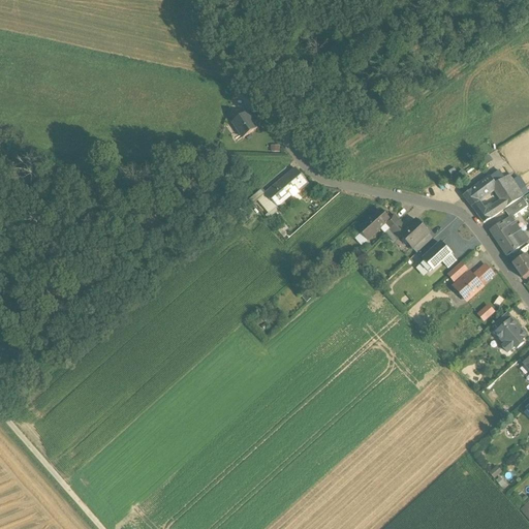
[(246,114),(232,123),(243,138),(257,129),(246,114)]
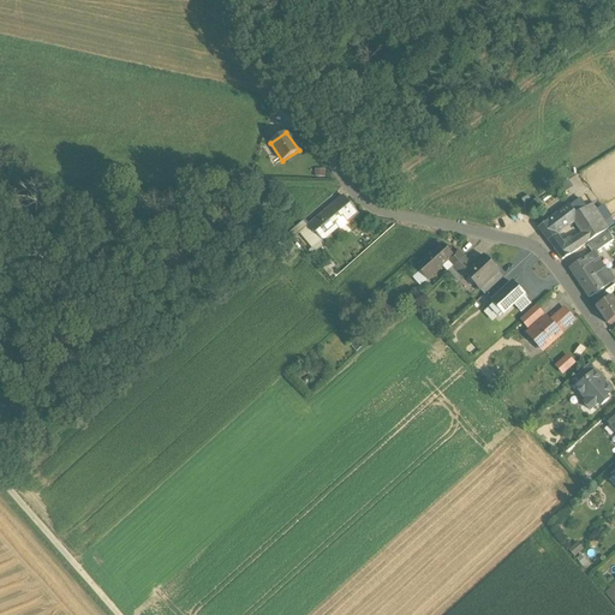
[(344,197),(320,219),(323,224),(330,218),(336,225),(342,220),(346,224),(358,214),(344,197)]
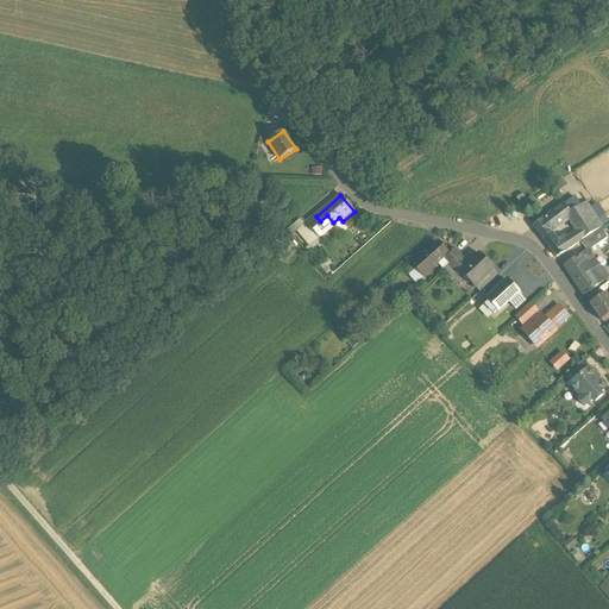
[(532,198),(519,207),(525,214),(538,205),(532,198)]
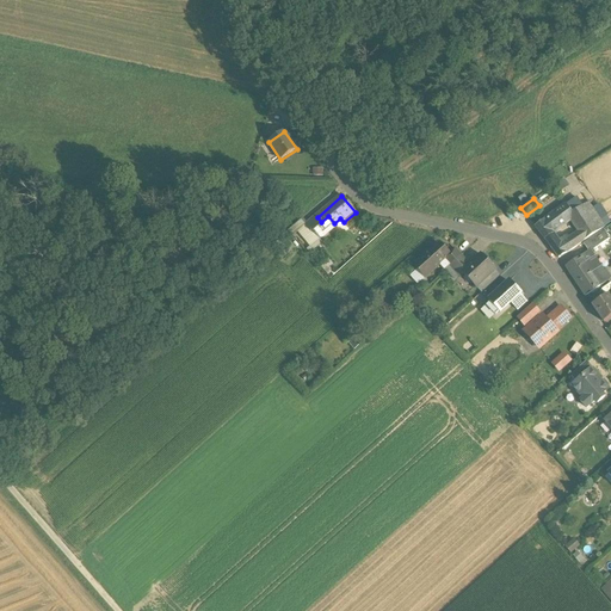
[(591,208),(582,208),(565,208),(562,209),(571,220),(579,233),(585,241),(605,228),(591,208)]
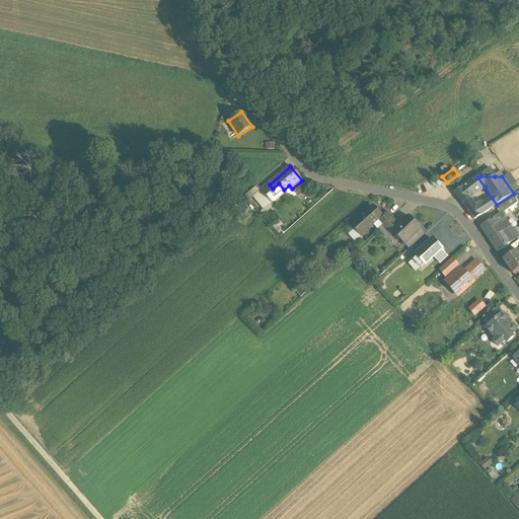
[(485,187),(477,177),(472,180),(479,191),(485,187)]
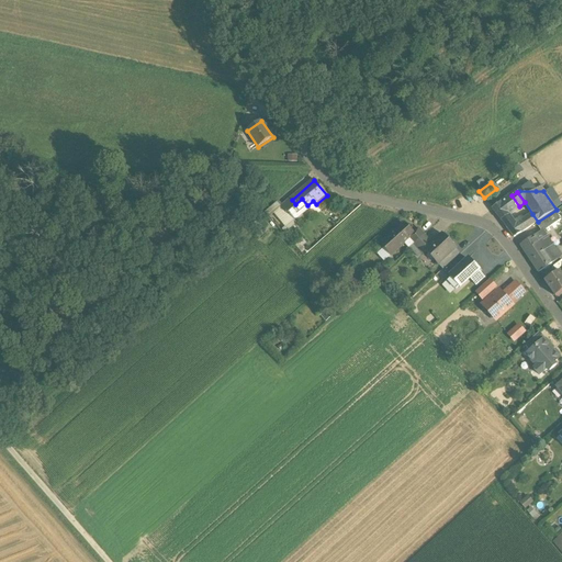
[(506,199),(493,210),(501,221),(507,215),(519,206),(512,195),(506,199)]
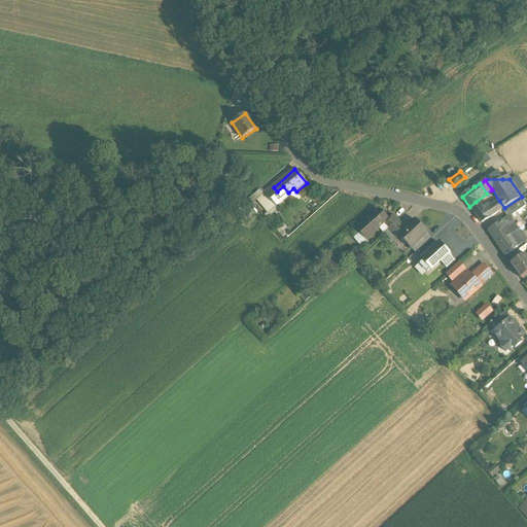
[(283,186),(277,191),(282,198),(288,192),(283,186)]
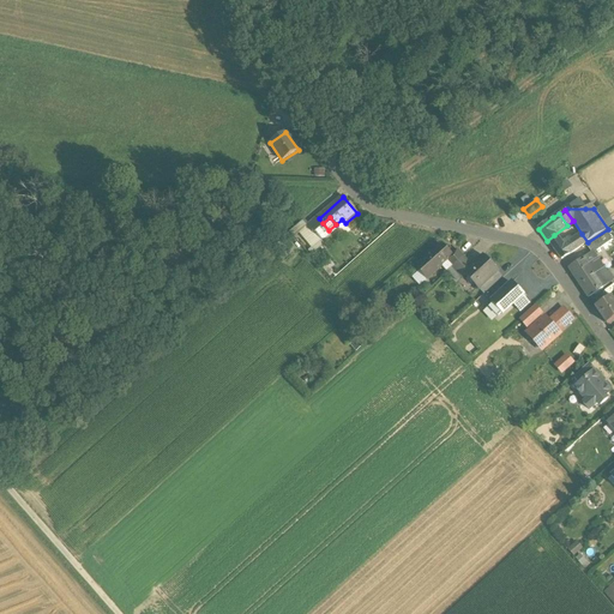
[(319,218),(307,228),(312,234),(313,232),(321,241),(338,227),(336,224),(329,230),(323,223),(319,218)]
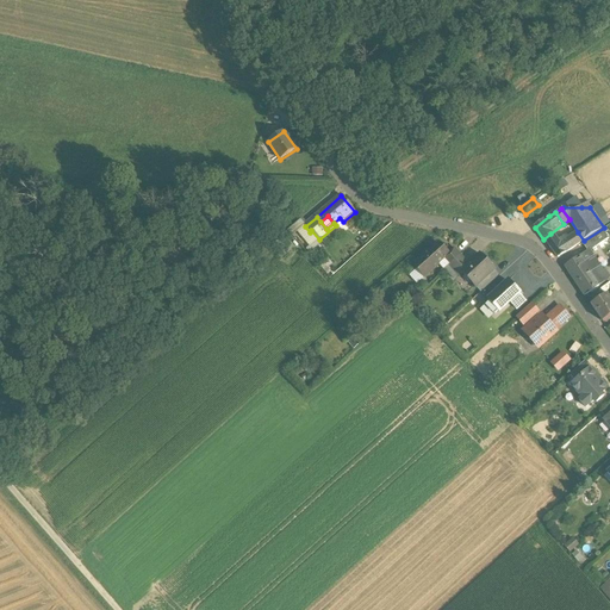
[(298,232),(305,226),(300,222),(287,232),(292,237),(298,232)]
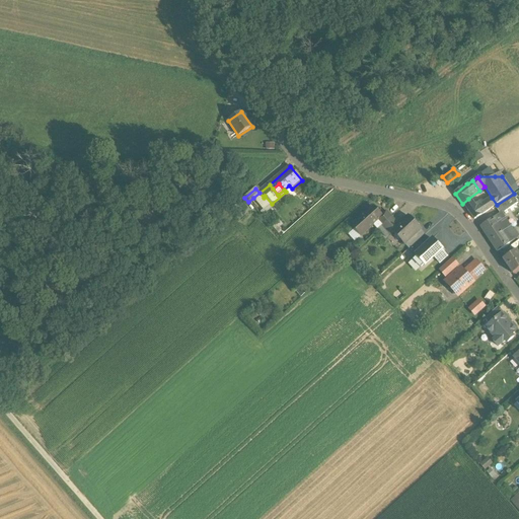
[(264,198),(260,193),(253,198),(264,211),(272,204),(265,196),(264,198)]
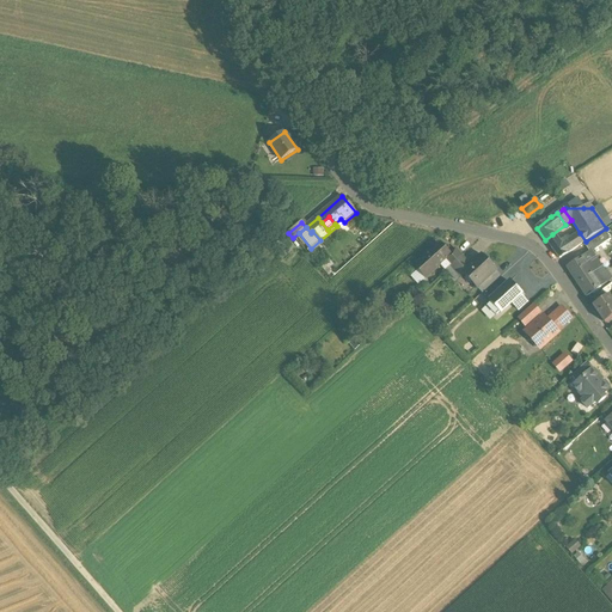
[(604,231),(585,245),(589,252),(592,251),(592,252),(610,240),(604,231)]
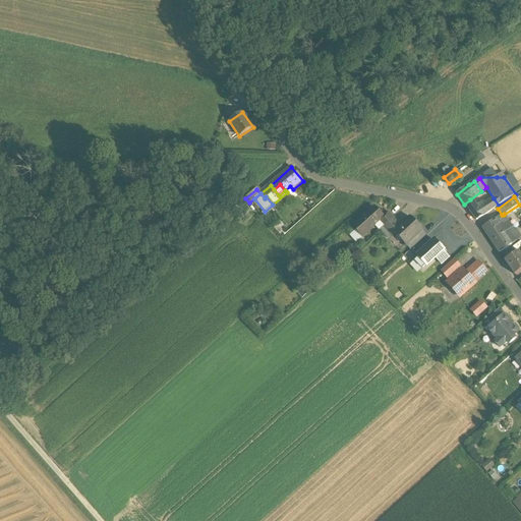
[(482,203),(476,208),(475,207),(469,212),(476,221),(489,213),(499,206),(494,198),(485,204),(482,203)]
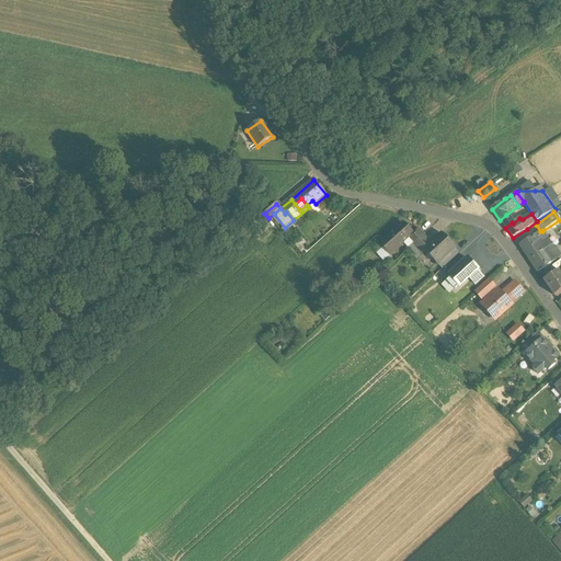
[(506,215),(500,220),(505,228),(512,222),(506,215)]
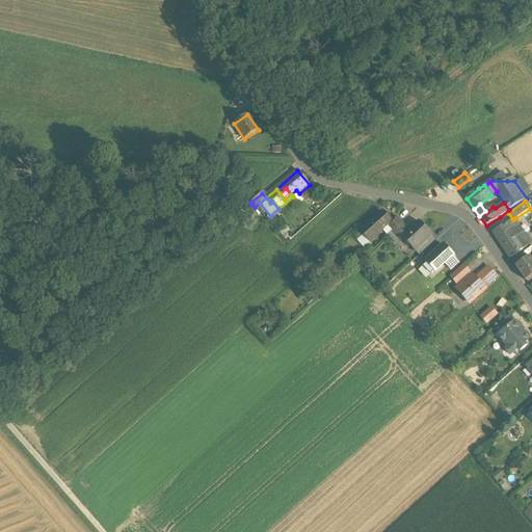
[(382,213),(361,232),(370,242),(382,231),(381,230),(391,222),(382,213)]
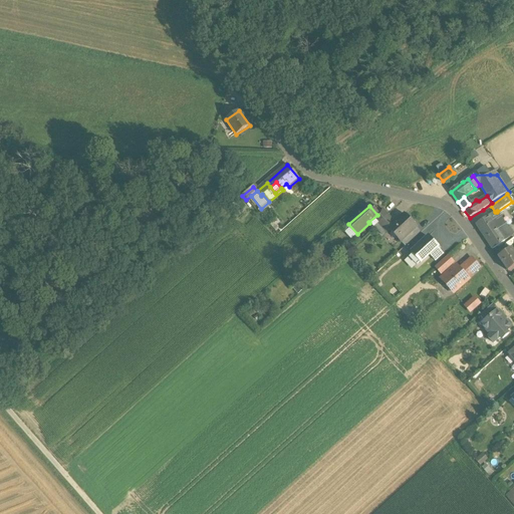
[(377,215),(368,222),(369,223),(373,228),(388,216),(382,210),(377,215)]
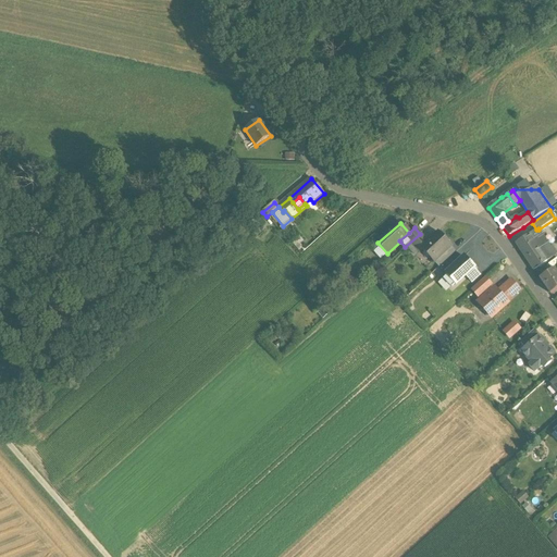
[(452,247),(438,233),(428,243),(421,249),(422,249),(434,262),(452,247)]
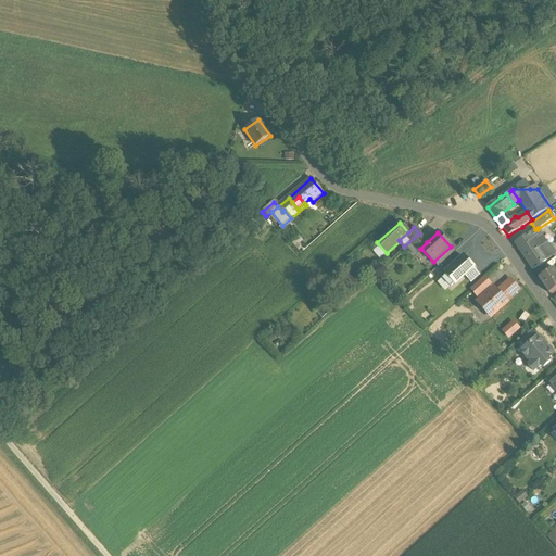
[(419,234),(409,242),(418,252),(421,249),(420,249),(427,242),(419,234)]
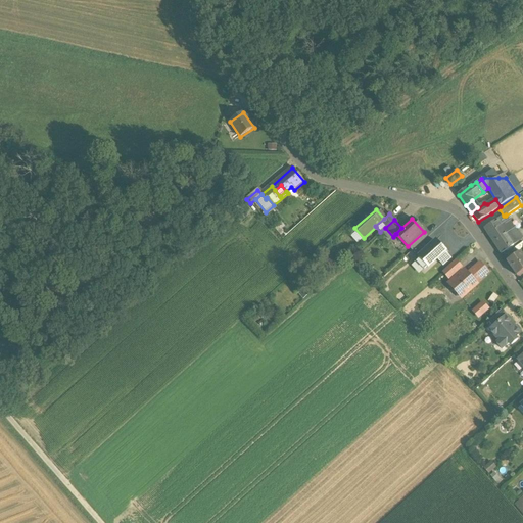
[(497,221),(484,229),(497,248),(510,240),(506,235),(507,234),(497,221)]
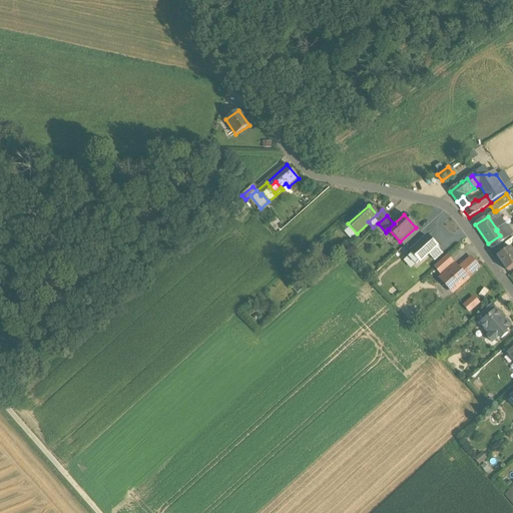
[(420,233),(407,245),(412,252),(426,240),(420,233)]
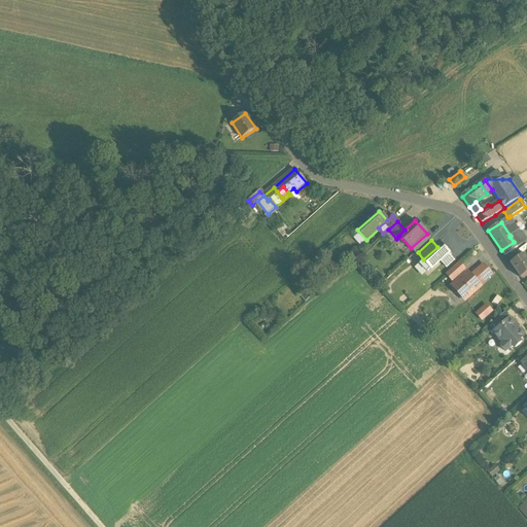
[(514,242),(501,250),(505,255),(517,247),(514,242)]
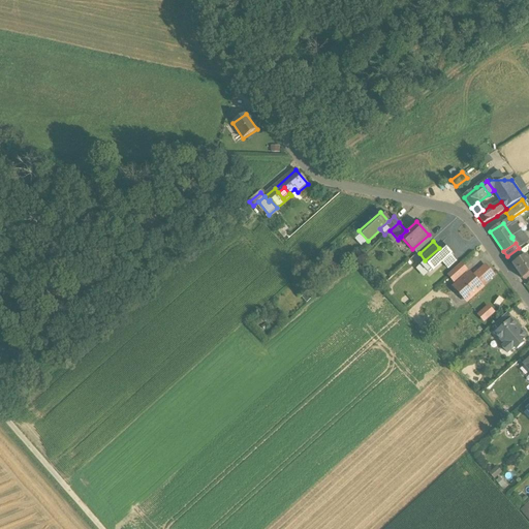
[(425,260),(423,262),(433,273),(453,255),(442,245),(439,248),(425,260)]
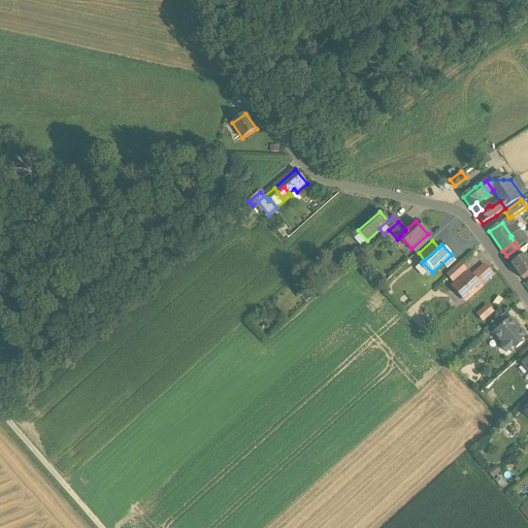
[(527,258),(525,255),(512,265),(522,279),(527,274),(527,258)]
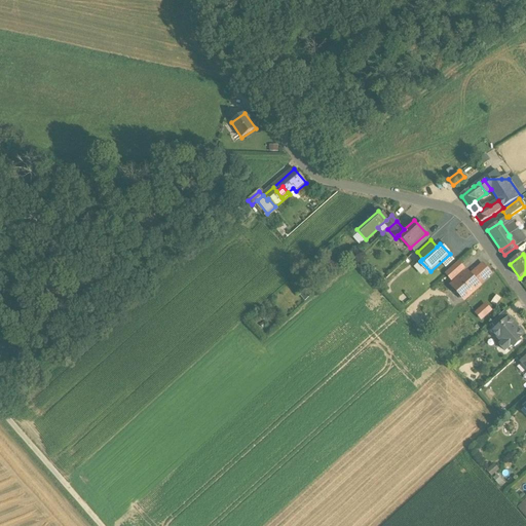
[(458,264),(446,274),(452,280),(463,270),(458,264)]
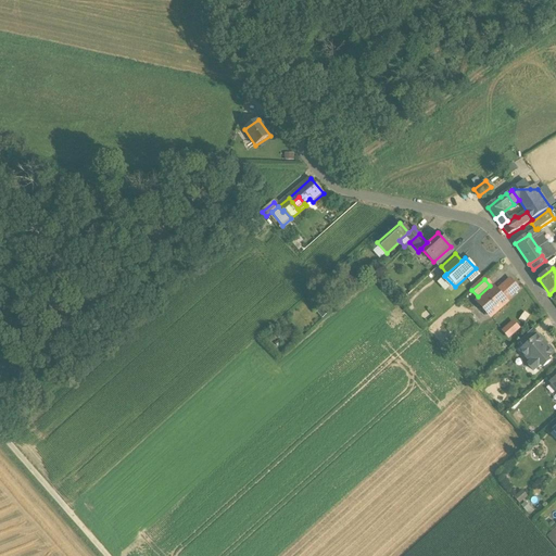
[(493,289),(478,303),(490,316),(506,303),(504,301),(513,293),(505,286),(497,293),(493,289)]
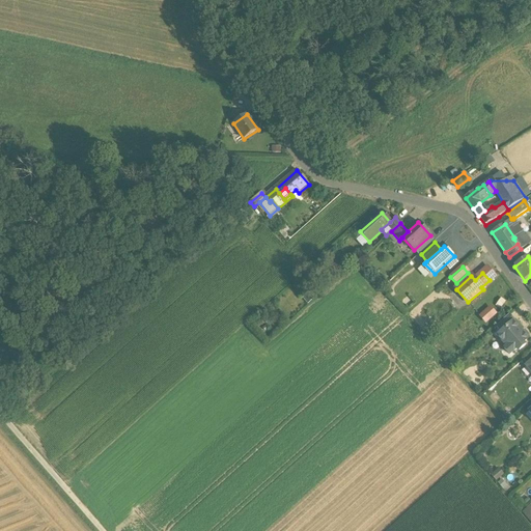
[(490,308),(480,316),(486,323),(495,314),(490,308)]
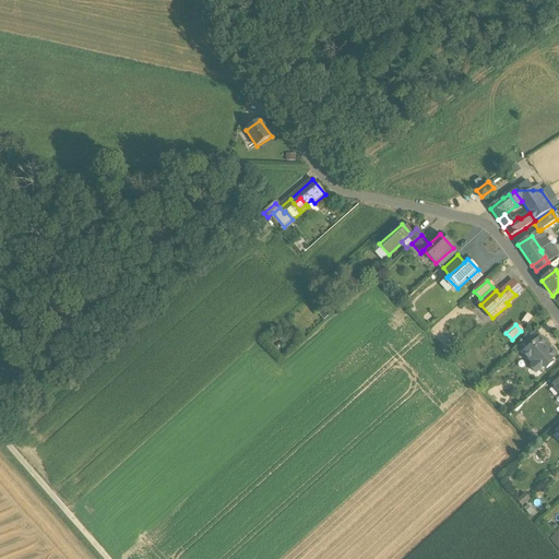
[(542,337),(536,331),(522,344),(527,351),(542,337)]
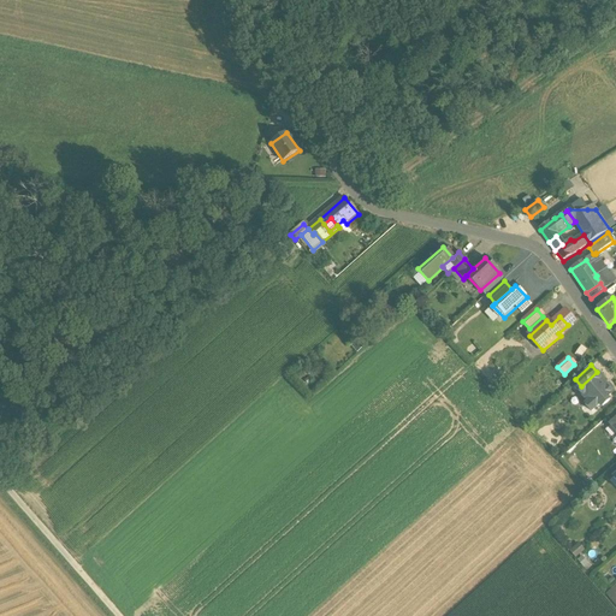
[(585,406),(591,412),(600,404),(603,407),(609,401),(608,398),(612,394),(596,374),(578,390),(588,402),(585,406)]
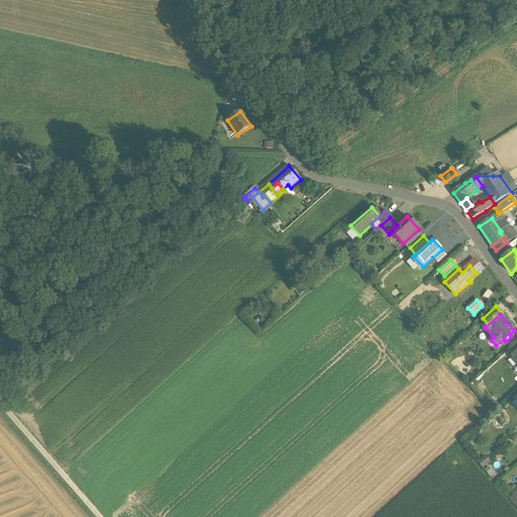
[(486,456),(478,462),(483,468),(490,461),(486,456)]
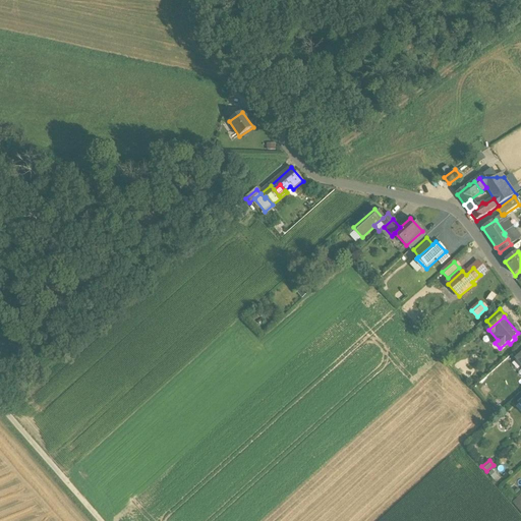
[(520,512),(520,504),(520,503),(520,495),(512,503),(520,512)]
